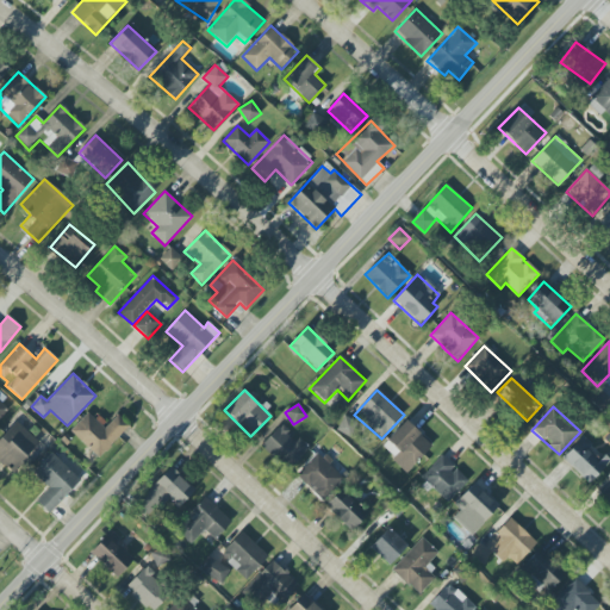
[(70,430),(97,458),(129,428),(118,416),(104,428),(89,412),(70,430)]
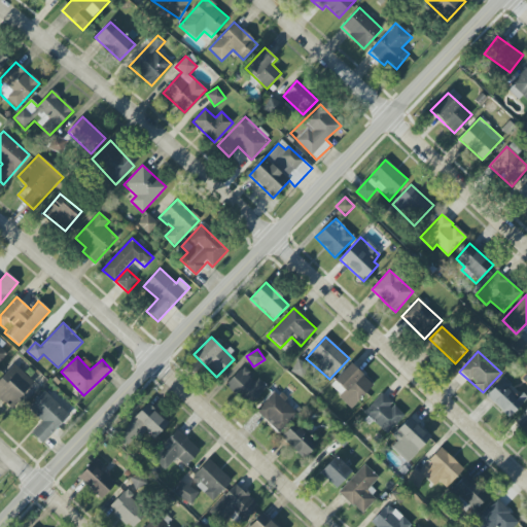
[(34,383),(14,363),(0,379),(0,402),(8,411),(34,383)]
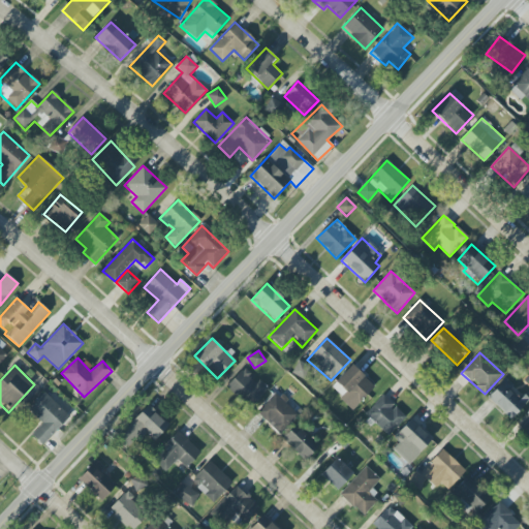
[(330,387),(353,409),(375,386),(352,365),(330,387)]
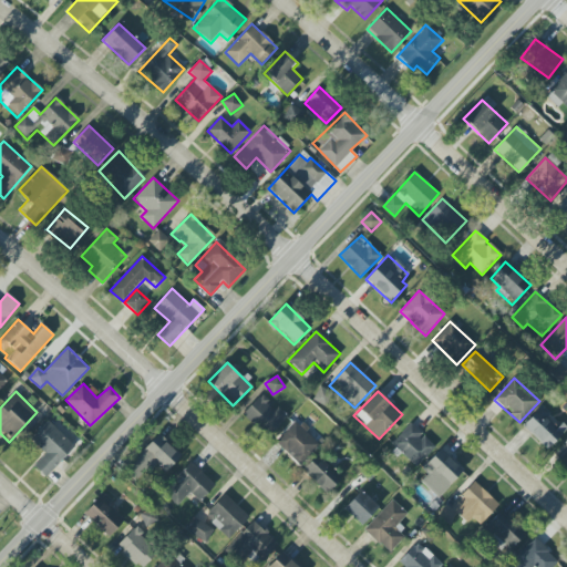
[(268,437),(288,416),(278,408),(276,410),(260,395),(244,413),(268,437)]
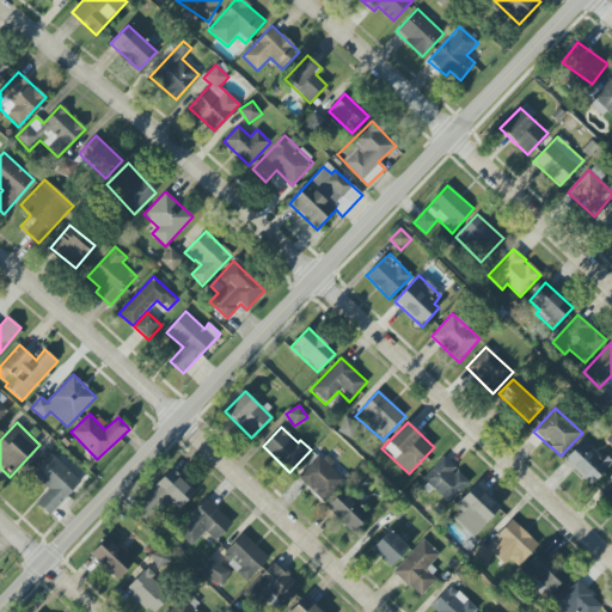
[(563,460),(591,485),(611,464),(593,447),(594,446),(585,438),(563,460)]
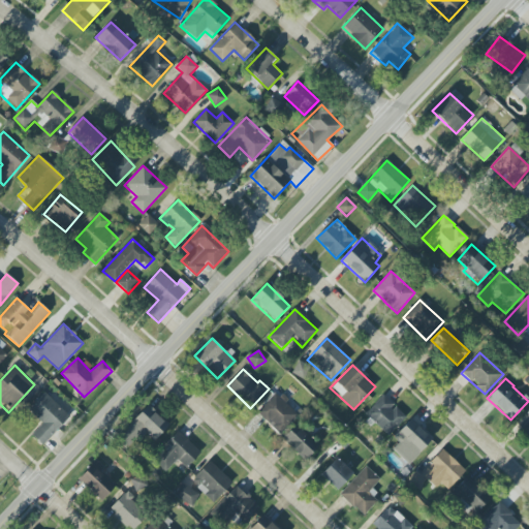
[(42,446),(70,416),(44,393),(28,410),(41,424),(31,435),(42,446)]
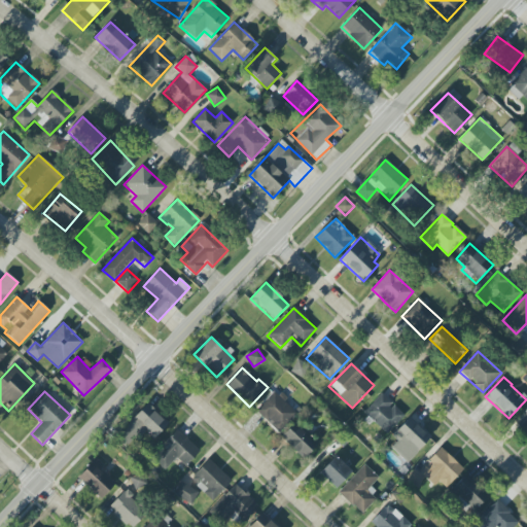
[(363,413),(386,434),(405,415),(392,403),(382,393),(363,413)]
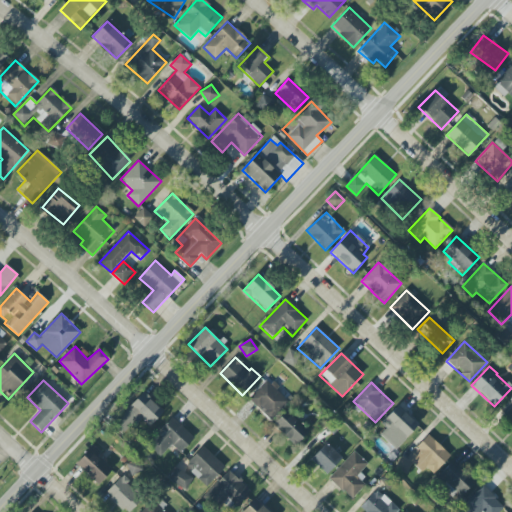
[(149,426),(164,412),(144,392),(119,416),(132,429),(142,418),(149,426)]
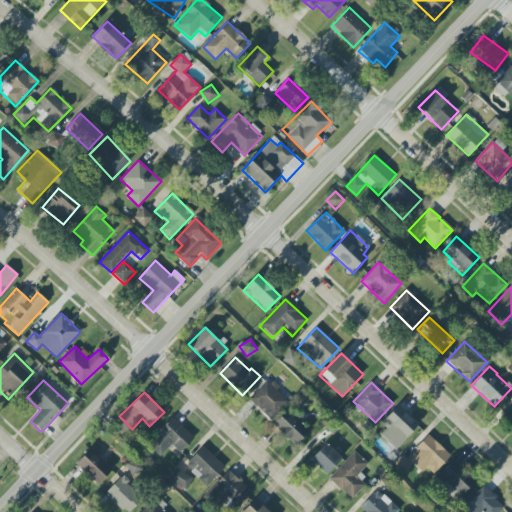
[(395,449),(419,424),(398,405),(381,424),(386,428),(380,435),(395,449)]
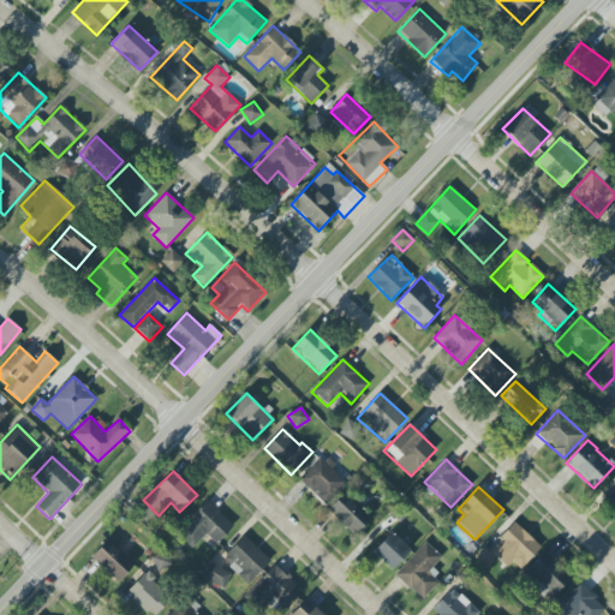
[(328,511),(354,536),(371,518),(344,493),(328,511)]
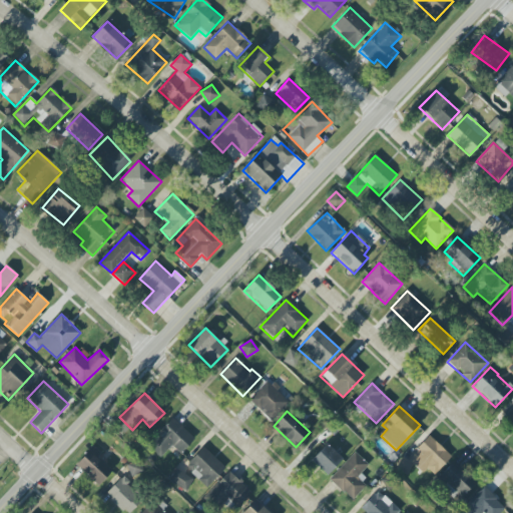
[(180,453),(194,439),(172,418),(147,445),(160,458),(171,445),(180,453)]
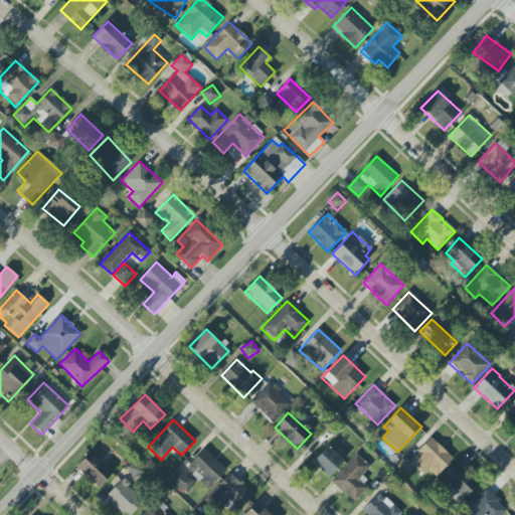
[(436,477),(454,459),(432,438),(408,462),(405,460),(397,469),(406,477),(415,468),(423,476),(428,470),(436,477)]
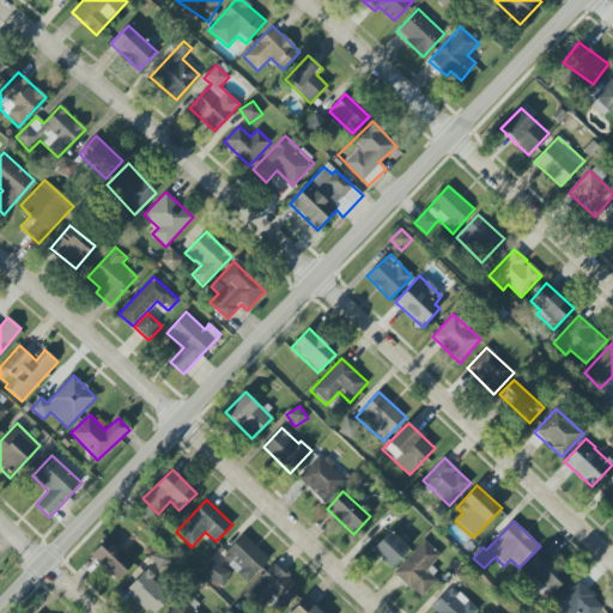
[(410,548),(390,530),(371,551),(390,569),(410,548)]
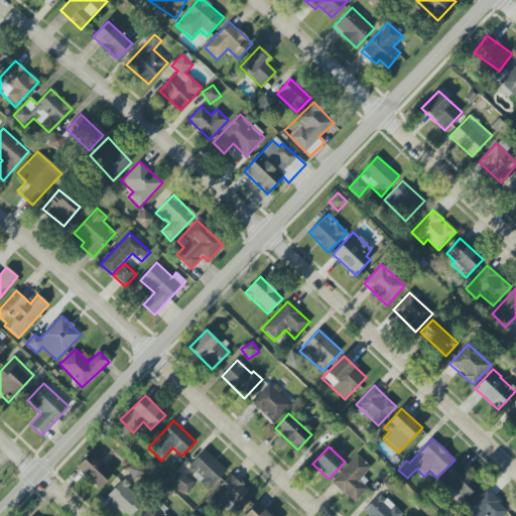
[(113,474),(98,460),(102,456),(94,448),(76,468),(99,489),(113,474)]
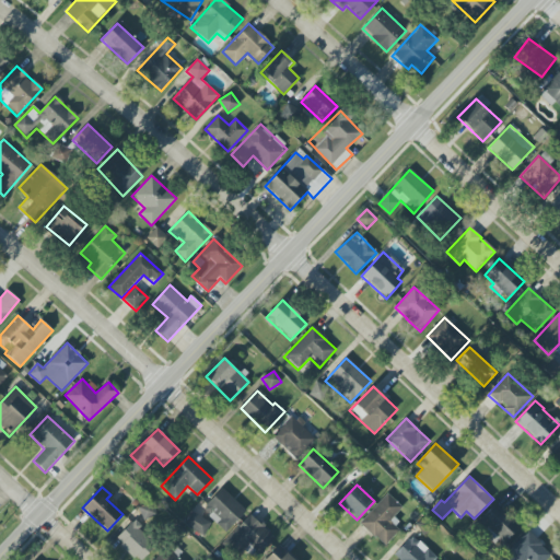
[(226,532),(246,511),(222,488),(202,509),(226,532)]
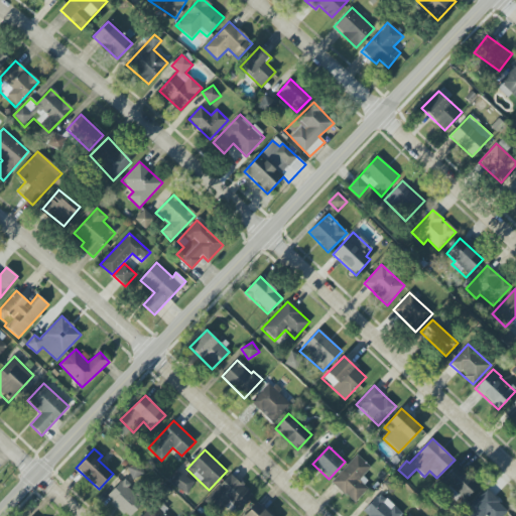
[(371,468),(357,455),(332,482),(355,504),(367,490),(358,482),(371,468)]
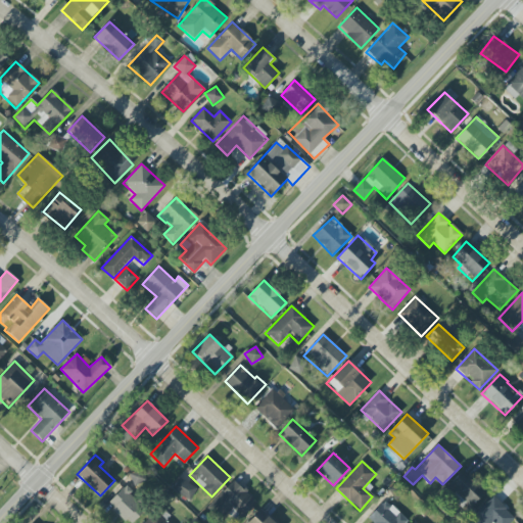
[(485,491),(462,470),(445,488),(469,510),(485,491)]
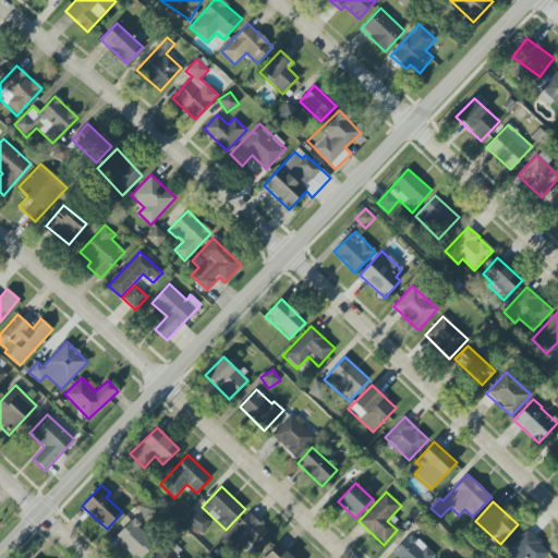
[(183,522),(203,534),(210,522),(191,510),(183,522)]
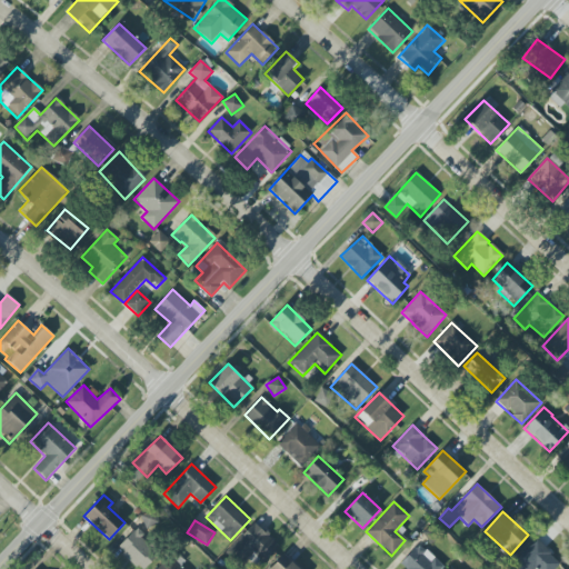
[(263,563),(279,546),(253,522),(228,550),(242,563),(251,552),(263,563)]
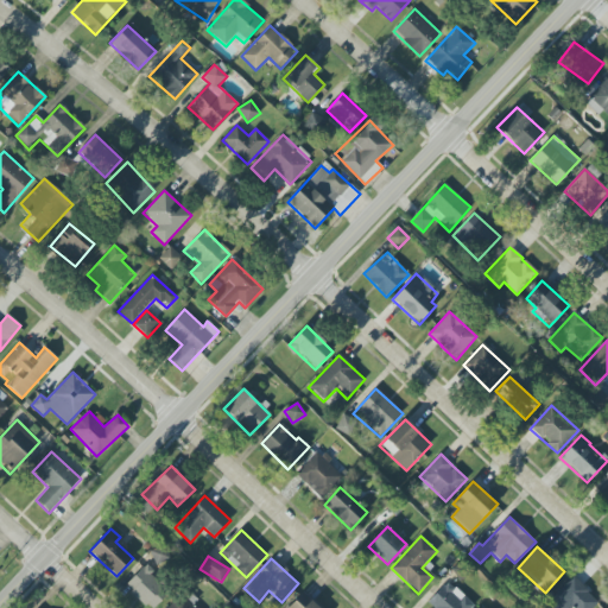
[(153,607),(169,591),(143,567),(125,586),(149,607),(153,607)]
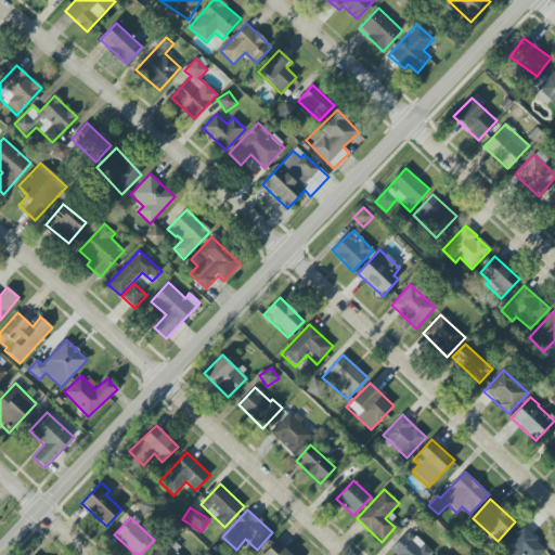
[(497,554),(541,554),(547,549),(523,527),(497,554)]
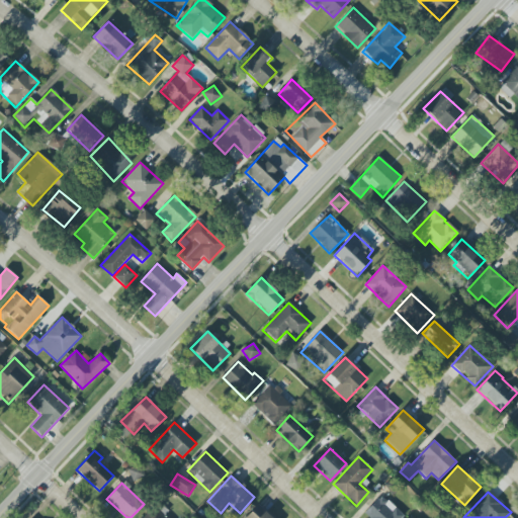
[(402,517),(404,516),(380,496),(364,513),(369,517),(402,517)]
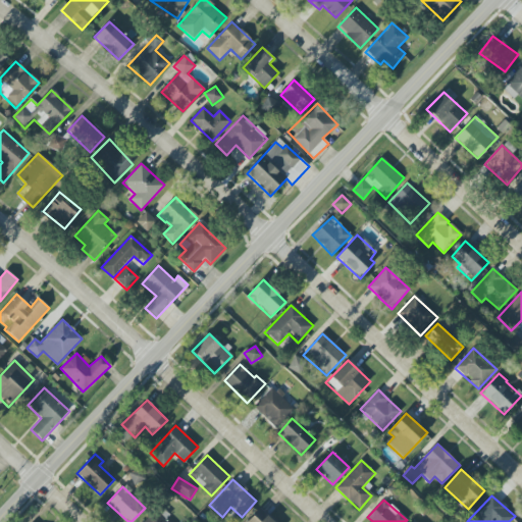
[(275,521),(260,508),(247,521),(275,521)]
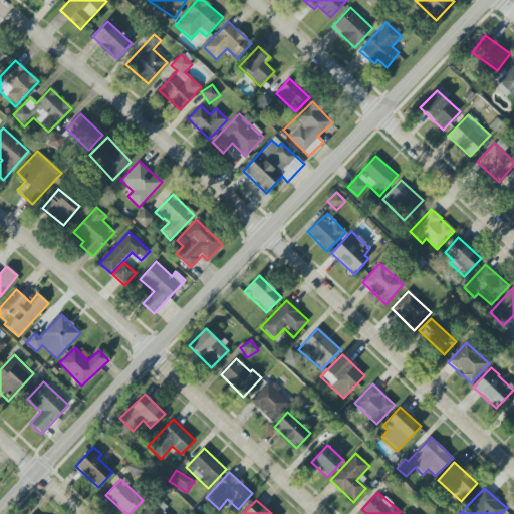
[(168,513),(155,501),(143,513),(168,513)]
